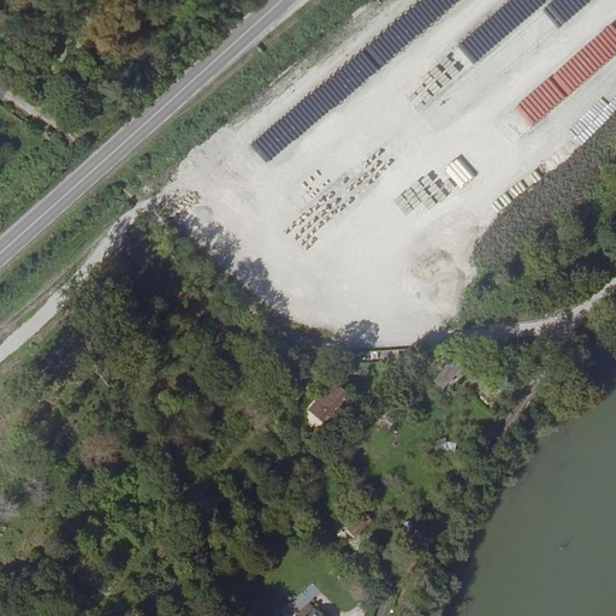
[(41,129),(37,132),(46,138),(49,135),(41,129)]
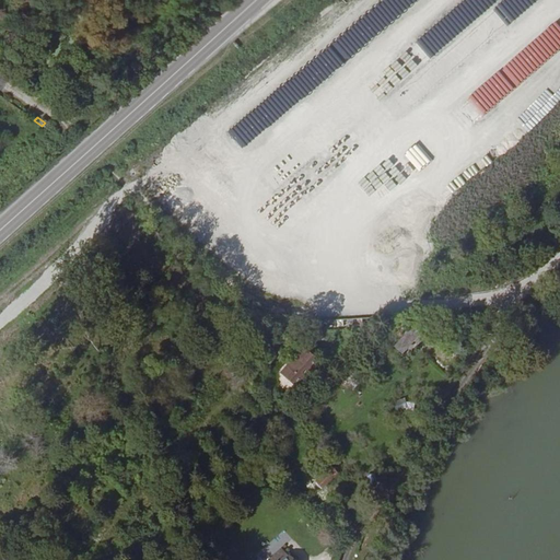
[(415,341),(421,334),(413,327),(394,347),(403,354),(415,341)]
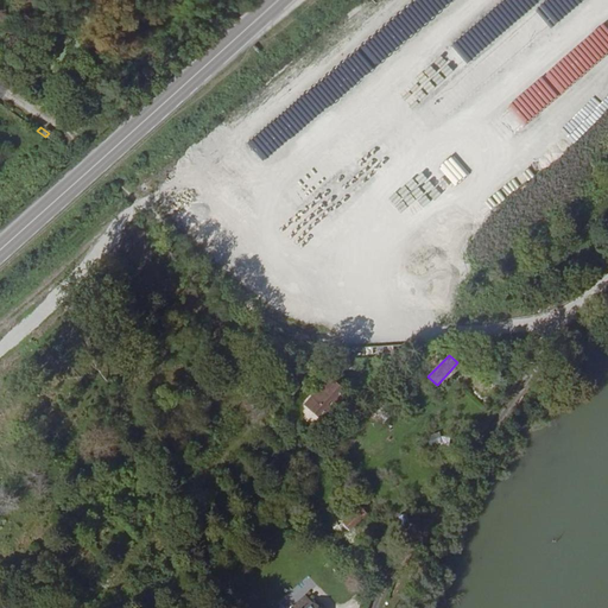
[(461,367),(457,362),(450,371),(454,375),(461,367)]
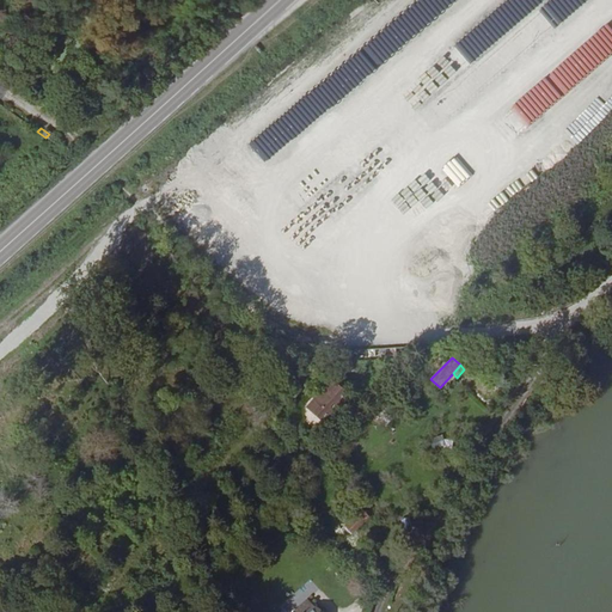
[(301,369),(298,366),(283,383),(287,386),(301,369)]
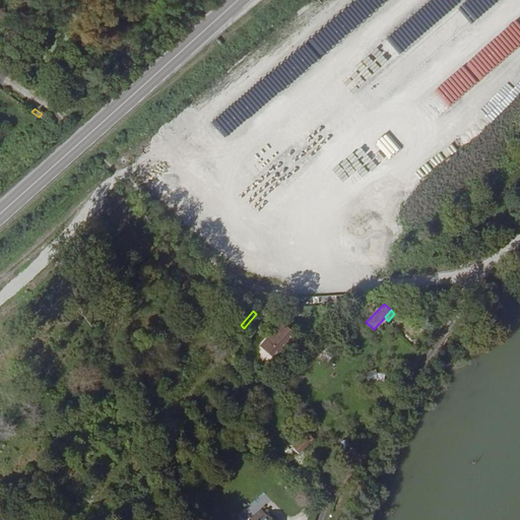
[(260,347),(282,323),(280,321),(253,351),(270,368),(275,361),(260,347)]
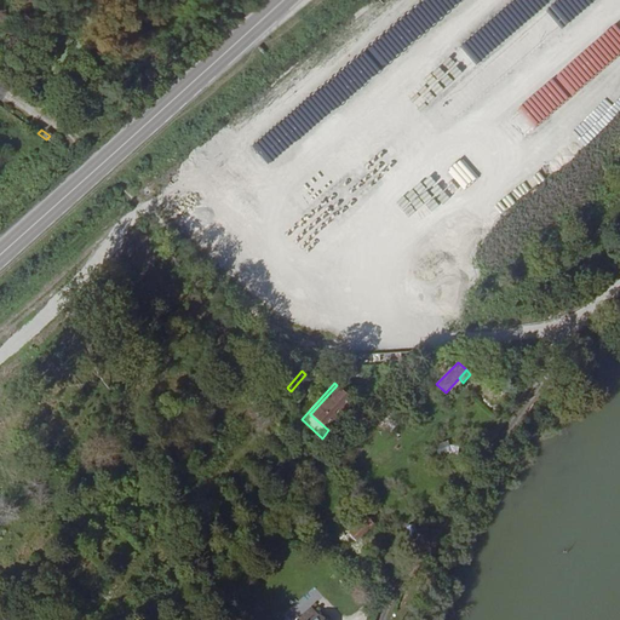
[(355,401),(337,385),(310,414),(328,430),(355,401)]
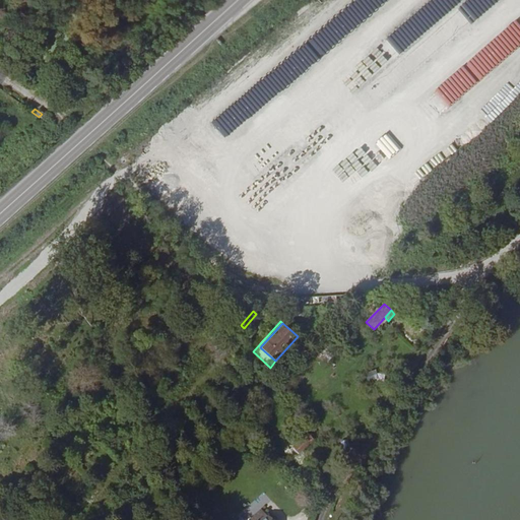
[(206,331),(199,329),(197,336),(204,339),(206,331)]
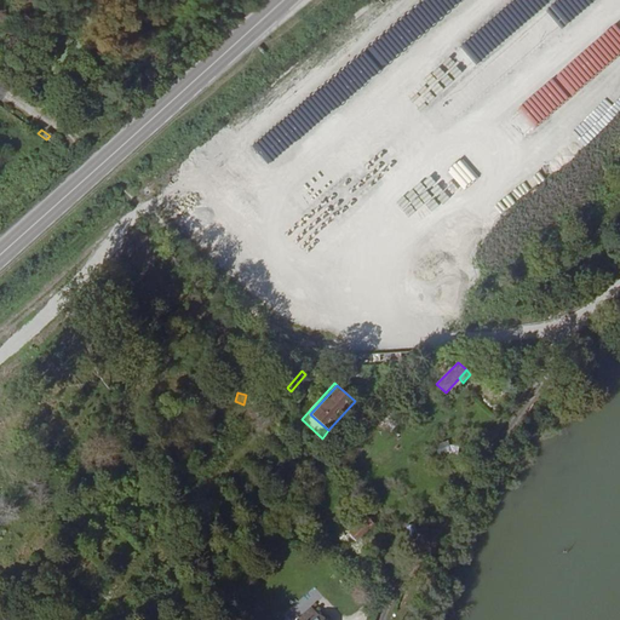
[(344,526),(351,533),(367,517),(361,510),(344,526)]
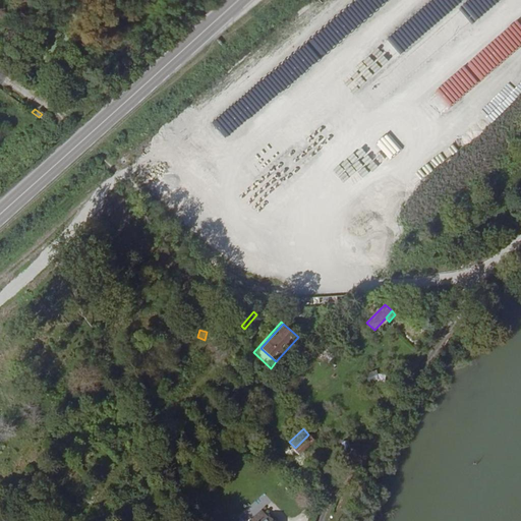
[(308,435),(295,448),(294,449),(300,455),(314,441),(308,435)]
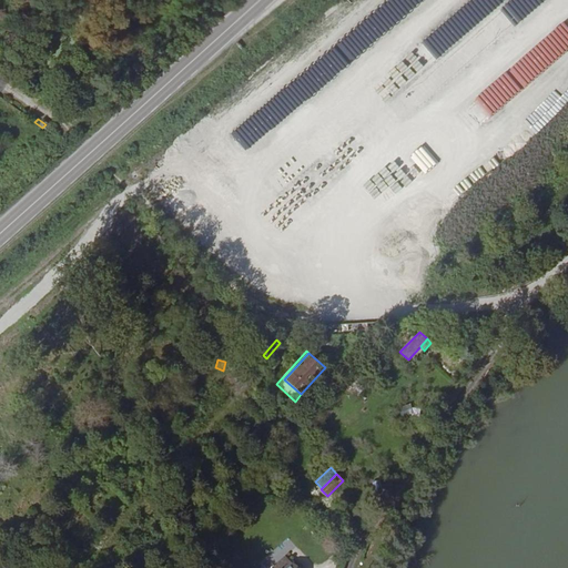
[(297,567),(286,556),(273,567),(297,567)]
